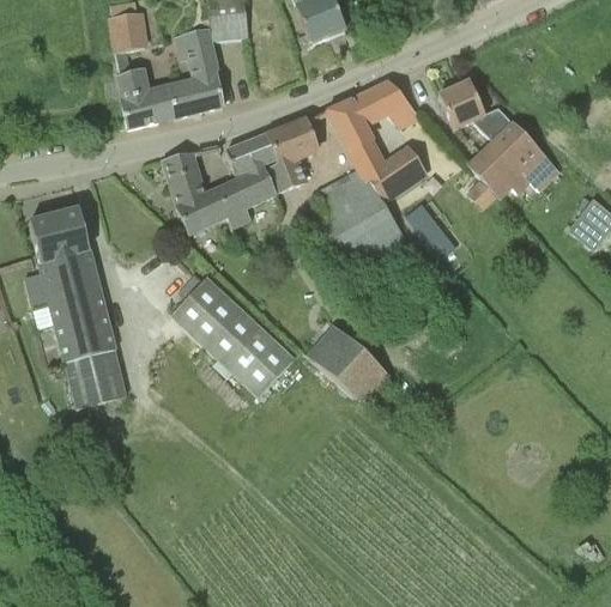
[(209,0),(212,30),(213,40),(248,36),(244,0),(209,0)]
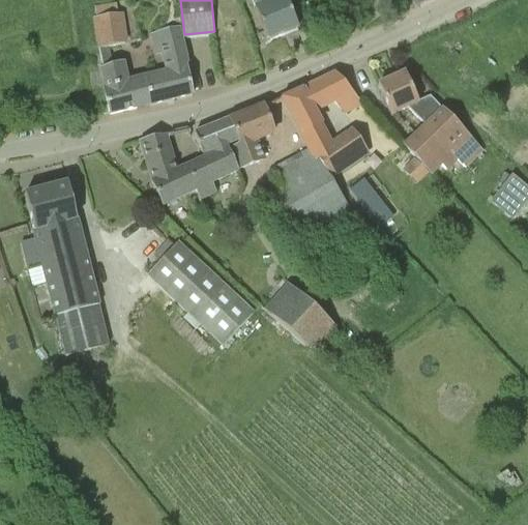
[(267,0),(257,4),(269,37),(299,24),(289,0),(267,0)]
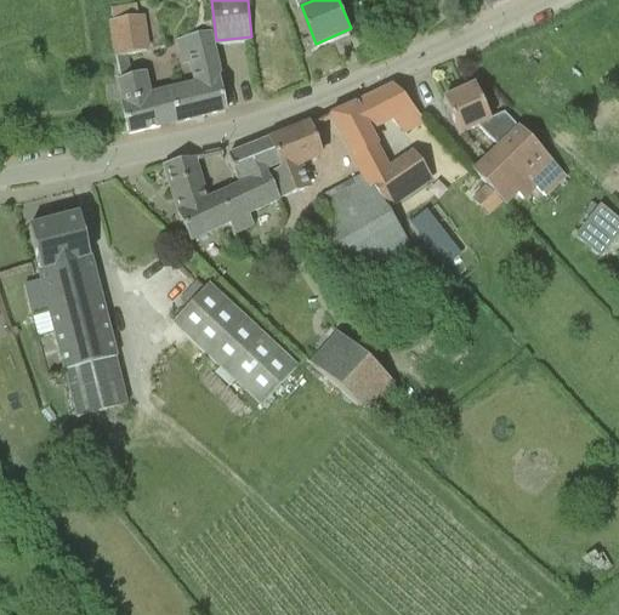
[(118,51),(119,51),(152,46),(147,11),(113,16),(118,51)]
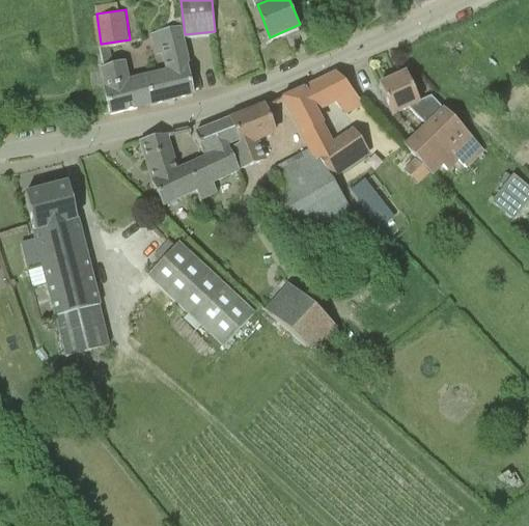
[(194,91),(185,34),(184,26),(161,31),(163,47),(166,46),(170,66),(145,72),(152,102),(194,91)]
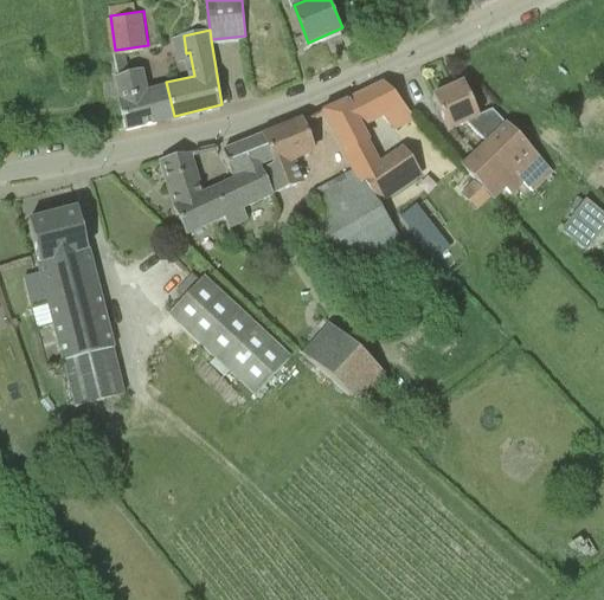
[(120,95),(124,116),(128,127),(158,120),(151,85),(146,66),(116,73),(121,95),(120,95)]
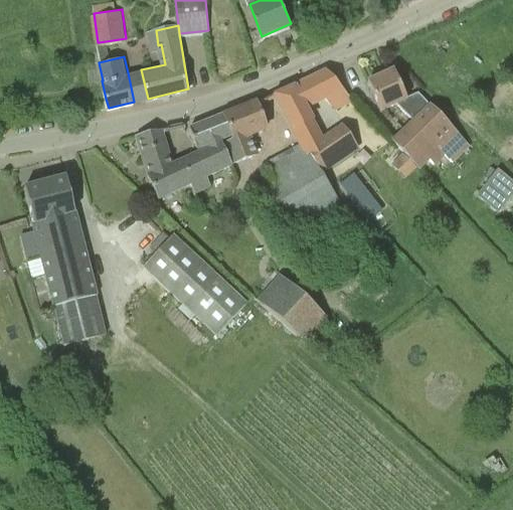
[(327,67),(313,74),(326,98),(335,108),(341,105),(352,99),(327,67)]
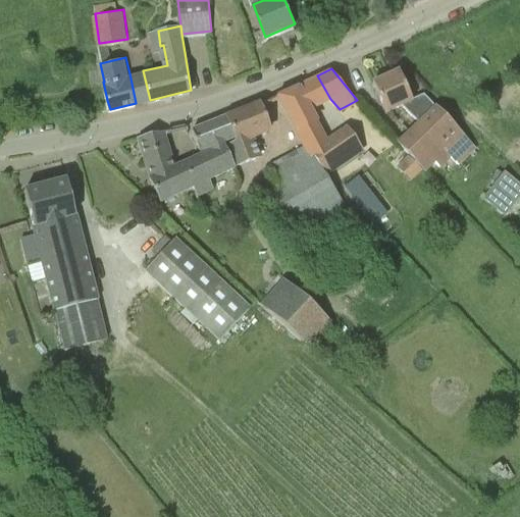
[(387,110),(403,103),(420,120),(400,141),(411,153),(424,167),(425,168),(436,158),(440,163),(453,151),(460,161),(476,145),(436,103),(425,92),(413,97),(400,68),(374,80),(387,110)]
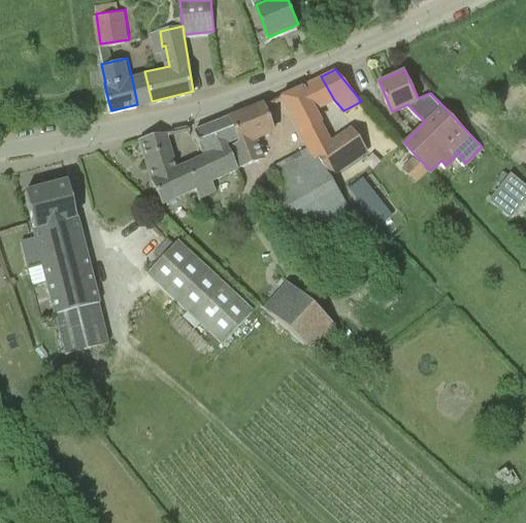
[(282,95),(308,143),(309,143),(310,142),(333,177),(370,152),(353,124),(330,138),(315,109),(303,85),(282,95)]
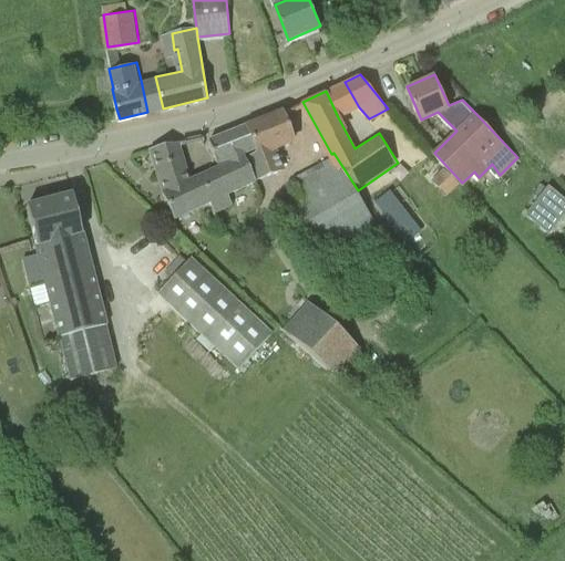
[(283,112),(248,125),(257,148),(247,153),(257,177),(284,167),(275,144),(293,137),(283,112)]
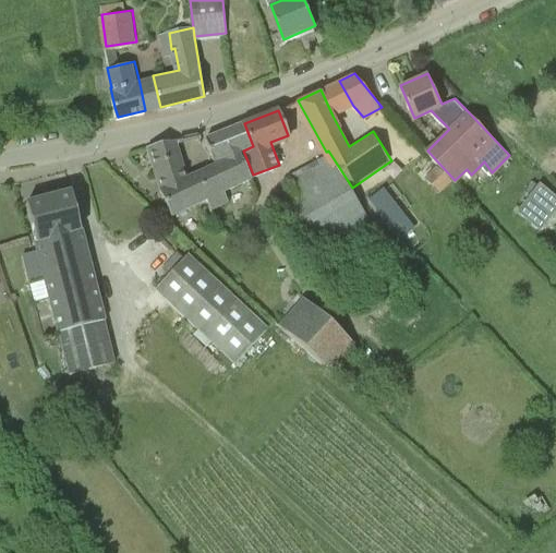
[(212,205),(228,199),(224,189),(251,177),(241,152),(243,151),(253,146),(244,123),(244,122),(206,137),(216,164),(186,177),(164,187),(176,212),(208,196),(212,205)]
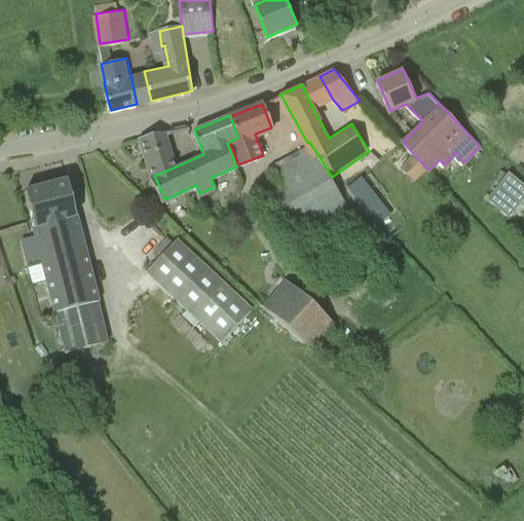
[(154,176),(176,166),(164,131),(142,136),(154,176)]
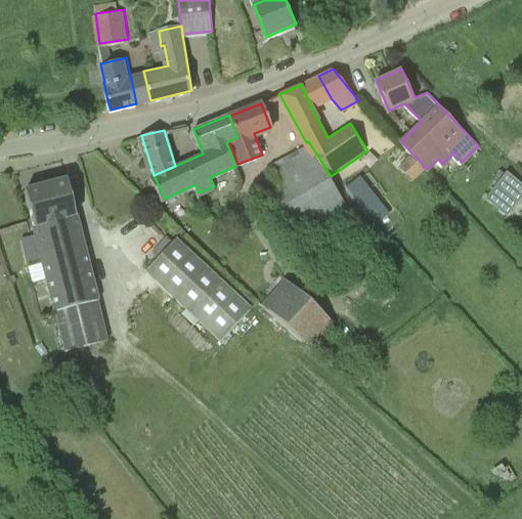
[(358,224),(307,142),(306,142),(307,144),(272,163),(279,181),(256,193),(297,259),(358,224)]
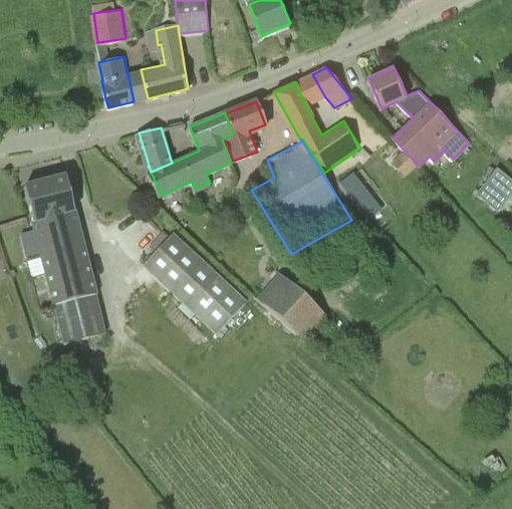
[(418,165),(405,151),(392,162),(405,176),(418,165)]
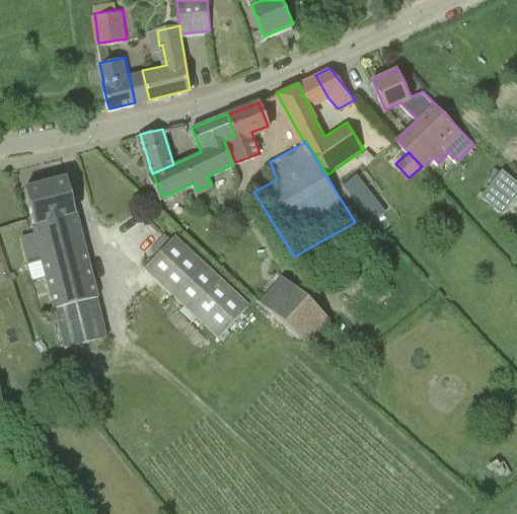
[(502,168),(482,195),(493,204),(514,177),(502,168)]
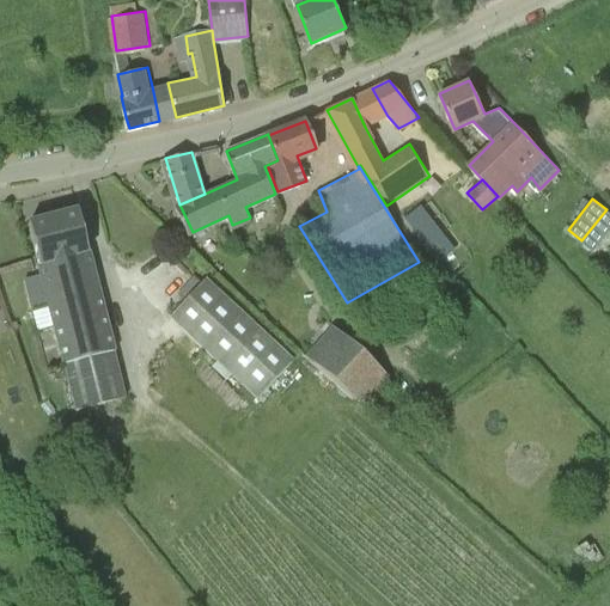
[(456,249),(424,204),(407,215),(439,261),(456,249)]
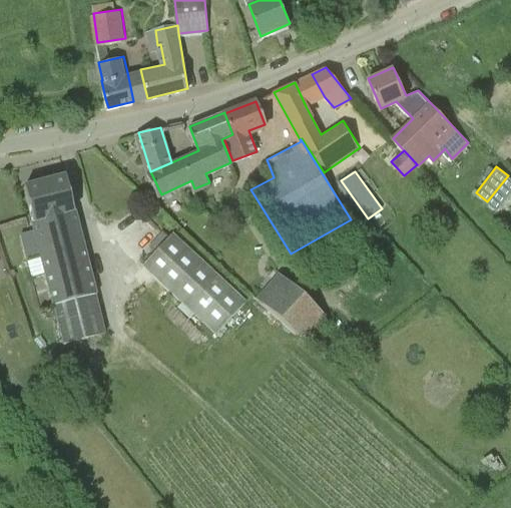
[(66,174),(25,184),(65,341),(105,331),(66,174)]
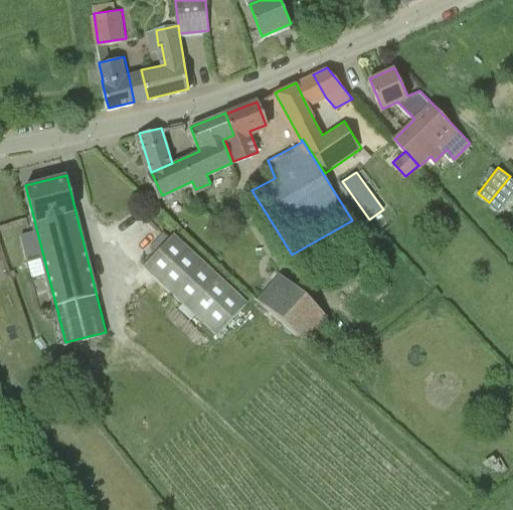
[(248,301),(174,232),(144,266),(217,335),(248,301)]
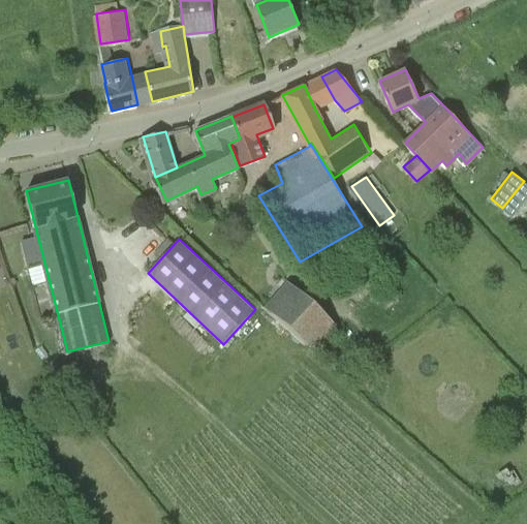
[(279,316),(310,346),(332,324),(301,295),(279,316)]
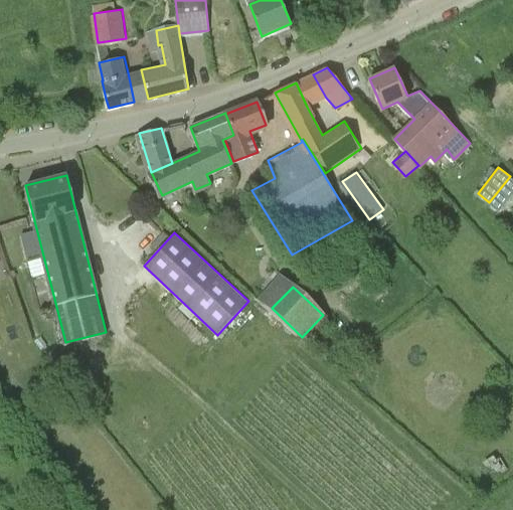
[(499,475),(510,467),(501,456),(491,465),(499,475)]
